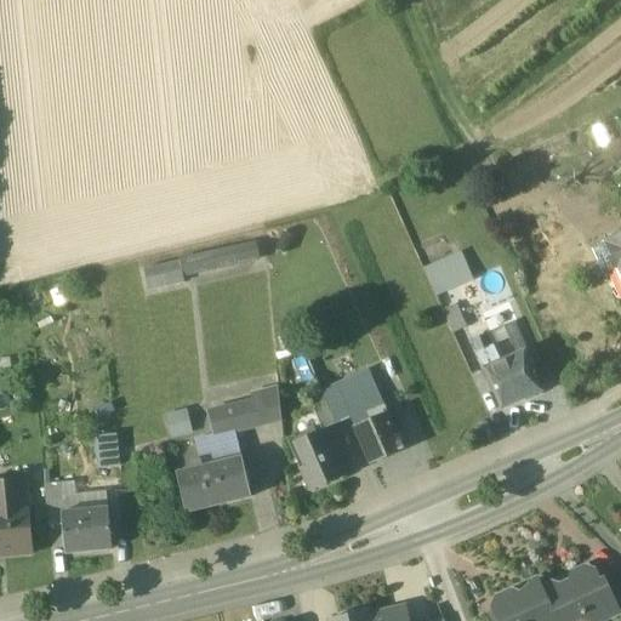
[(620,235),(608,241),(608,243),(619,268),(620,273),(620,235)]
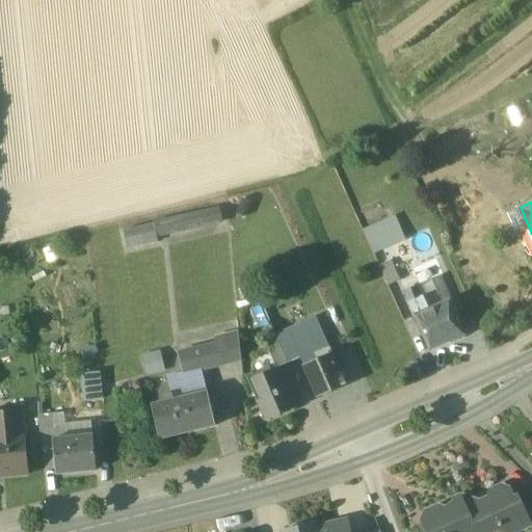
[(120,227),(124,245),(222,222),(218,204),(120,227)]
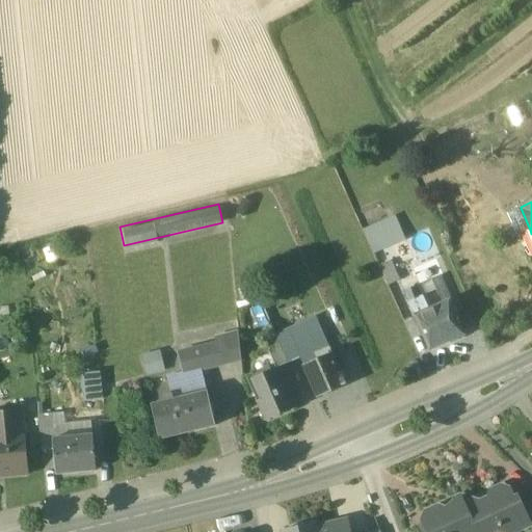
[(521,208),(507,214),(516,236),(530,230),(521,208)]
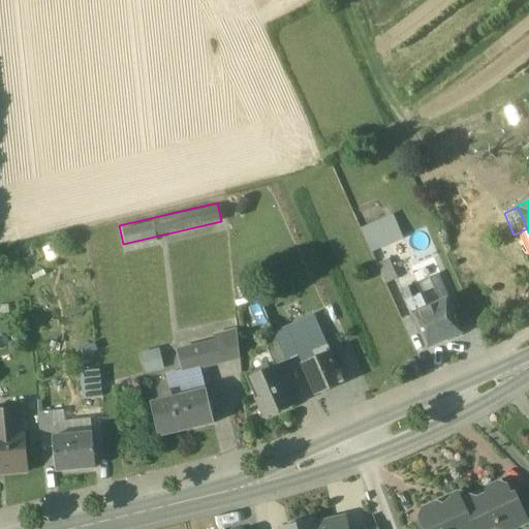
[(394,216),(362,230),(372,252),(403,239),(394,216)]
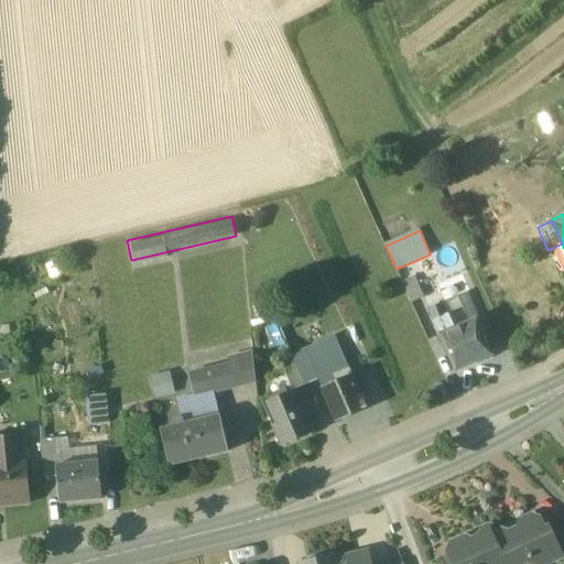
[(414,277),(402,283),(411,303),(424,296),(414,277)]
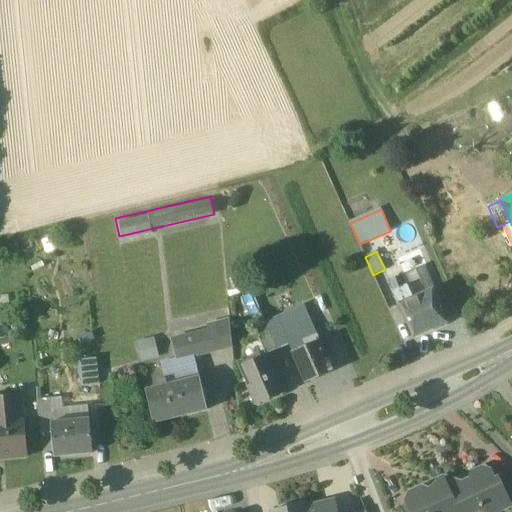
[(411,299),(401,276),(388,281),(398,305),(411,299)]
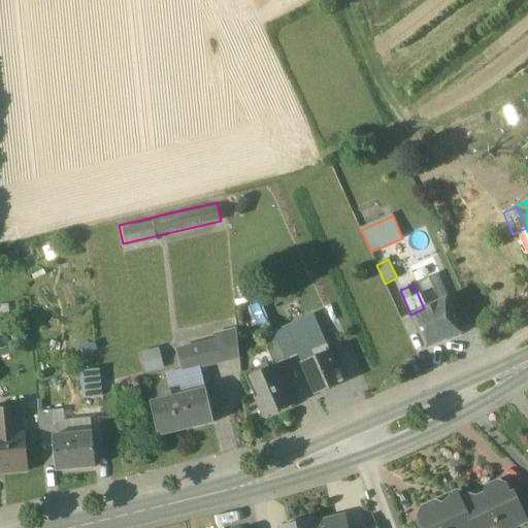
[(424,308),(410,315),(411,315),(413,315),(426,348),(444,339),(448,341),(455,338),(456,334),(460,333),(446,299),(424,308)]
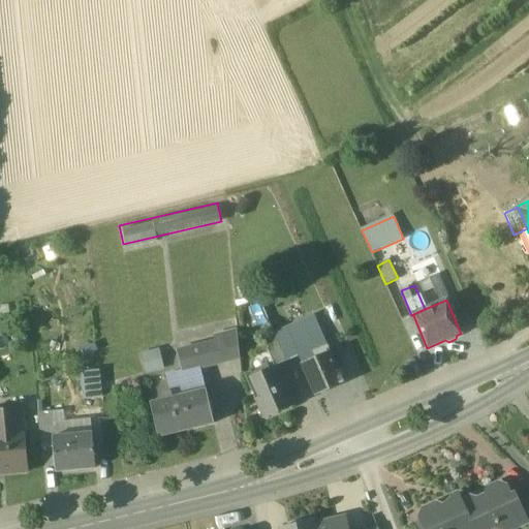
[(315,317),(286,330),(292,343),(320,331),(315,317)]
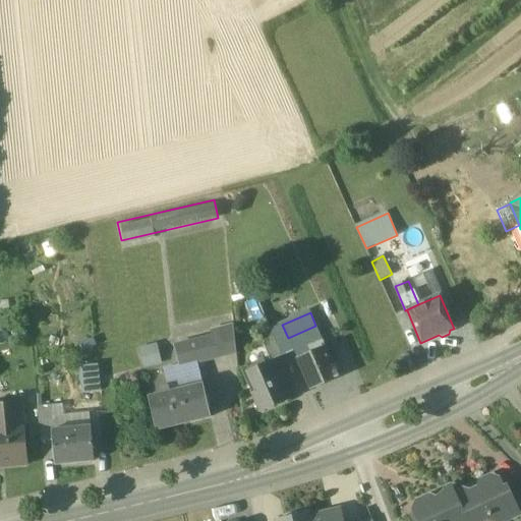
[(233,325),(211,331),(213,337),(213,336),(218,357),(236,352),(233,325)]
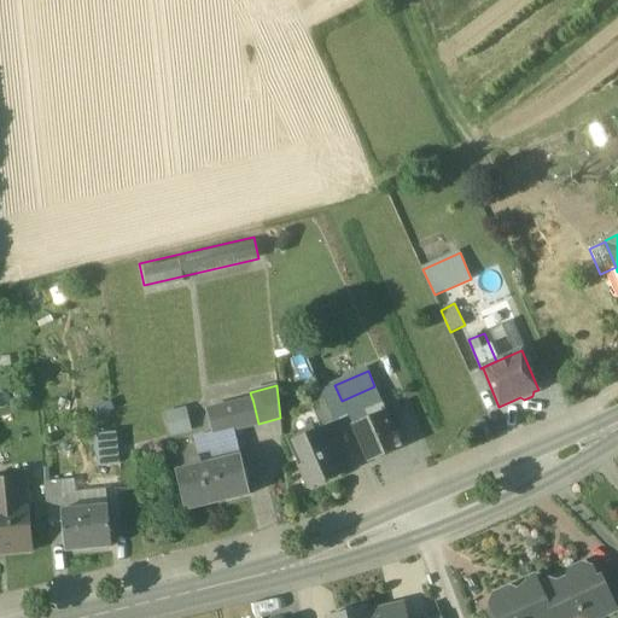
[(342,401),(334,385),(321,392),(334,423),(348,417),(342,401)]
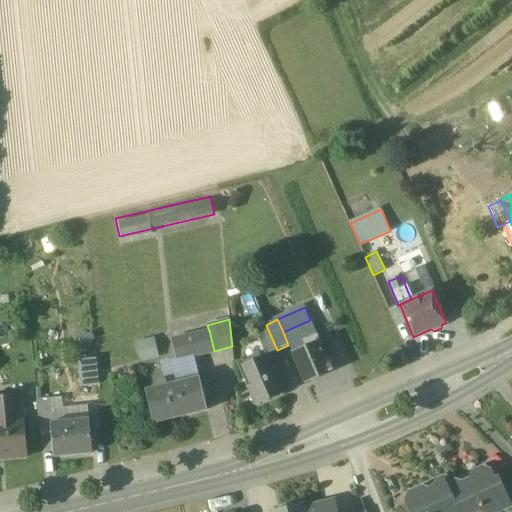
[(310,320),(283,332),(288,345),(292,352),(305,346),(303,341),(317,335),(310,320)]
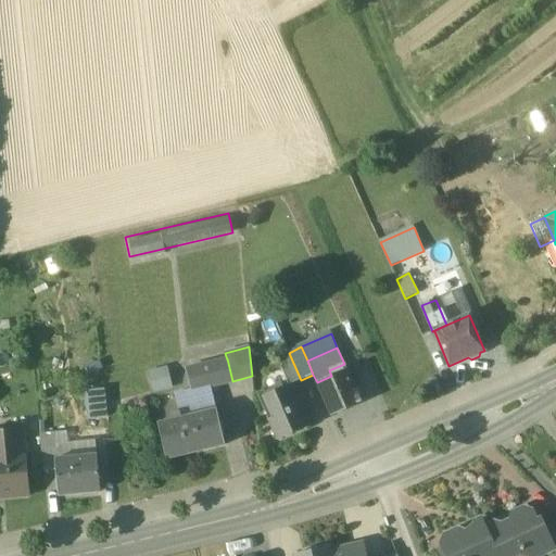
[(301,380),(289,353),(277,357),(289,386),(290,386),(301,380)]
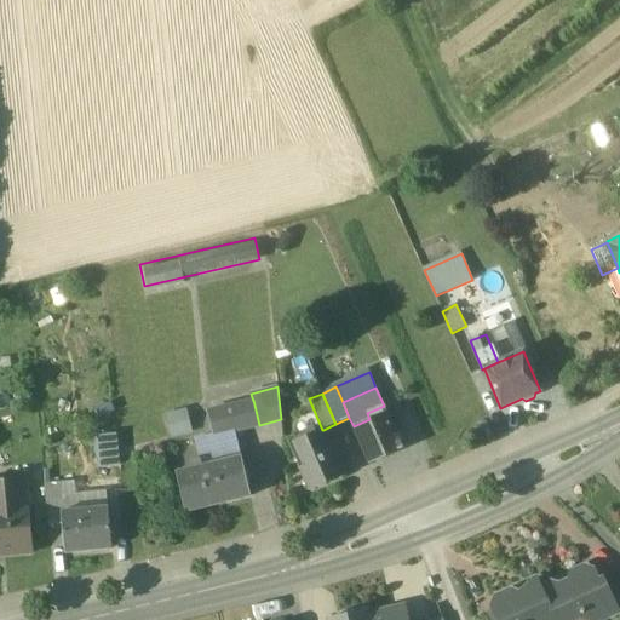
[(253,401),(208,412),(214,435),(214,436),(235,431),(259,425),(253,400),(253,401)]
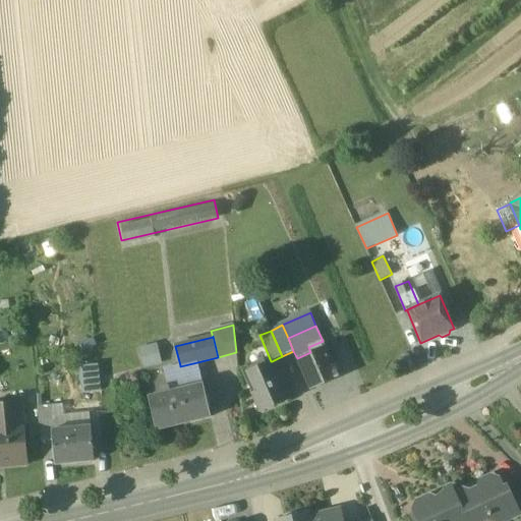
[(339,379),(323,341),(308,347),(310,352),(297,358),(310,390),(339,379)]
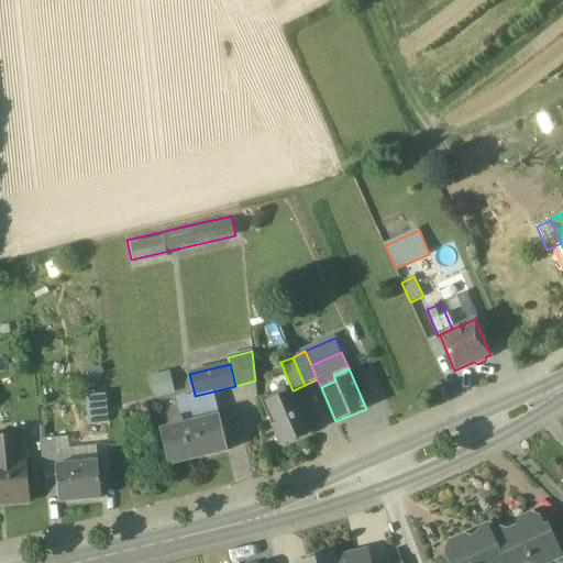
[(168,370),(148,374),(153,395),(174,390),(168,370)]
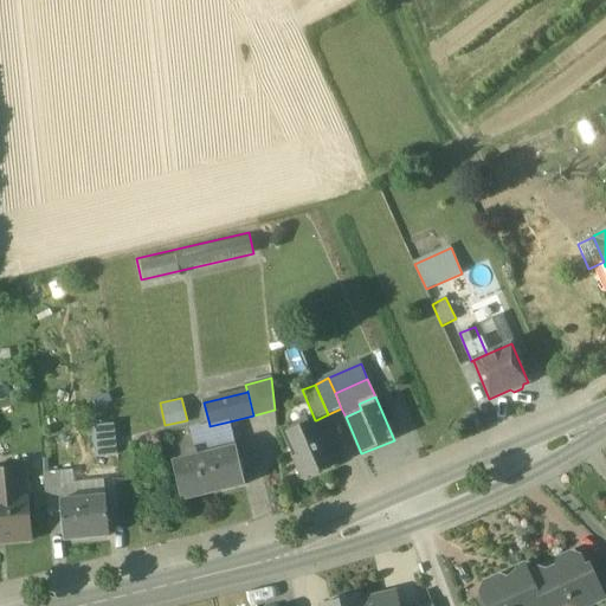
[(315,420),(287,432),(297,457),(294,459),(303,479),(336,465),(316,420),(315,420)]
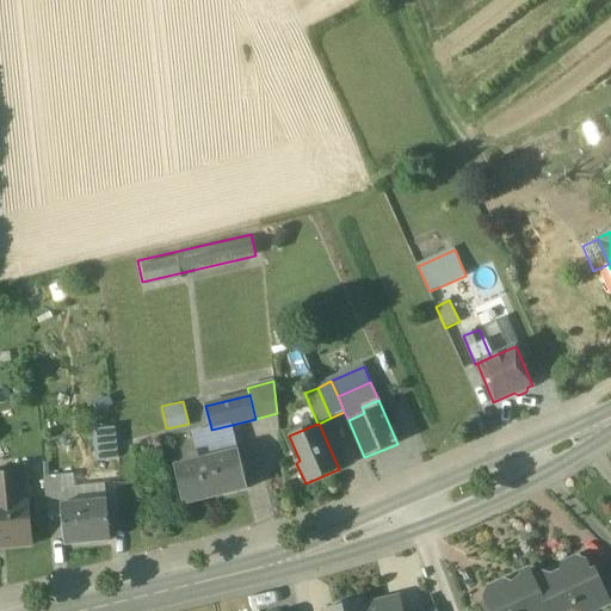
[(232,425),(211,430),(211,429),(192,433),(199,461),(238,451),(232,425)]
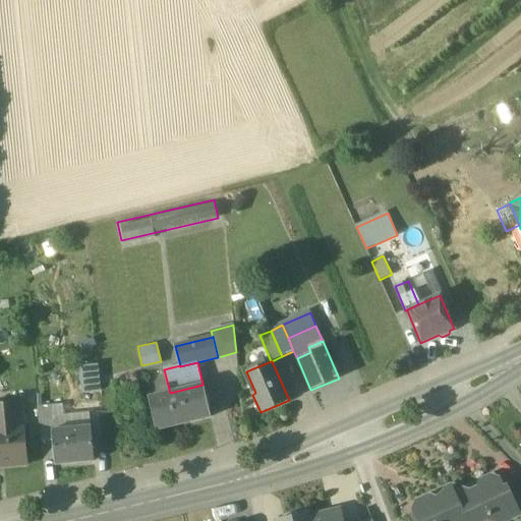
[(170,393),(149,398),(156,429),(211,416),(203,385),(170,393)]
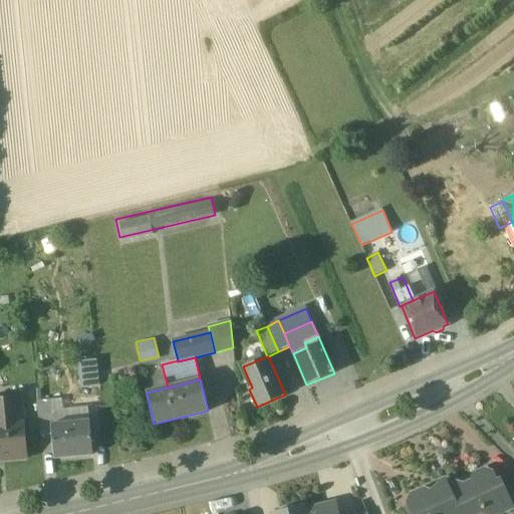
[(22,399),(0,400),(0,428),(5,428),(5,424),(24,422),(22,399)]
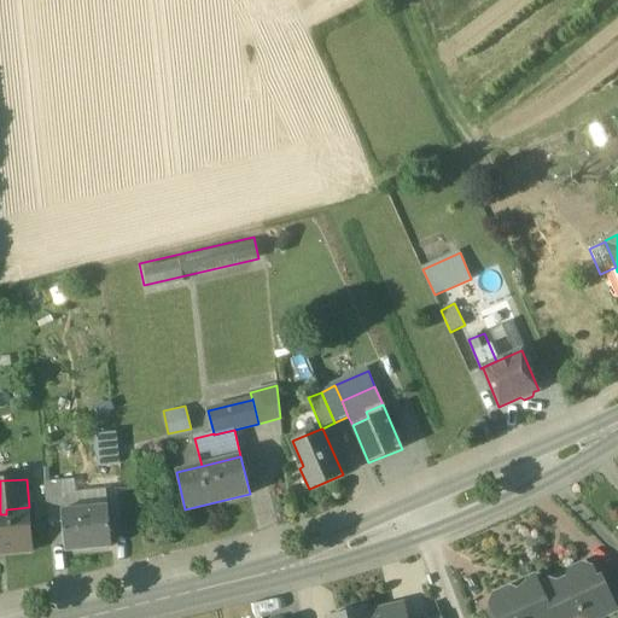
[(63,482),(45,483),(48,524),(63,523),(62,511),(65,511),(63,482)]
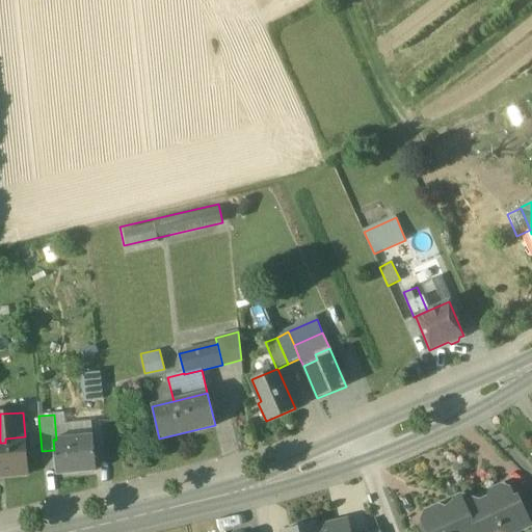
[(56,440),(53,440),(54,450),(56,475),(96,471),(92,435),(56,440)]
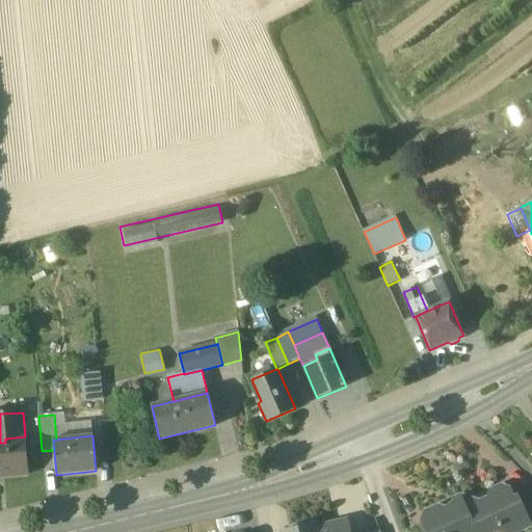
[(5,443),(0,443),(0,473),(8,473),(9,476),(28,474),(25,436),(5,439),(5,443)]
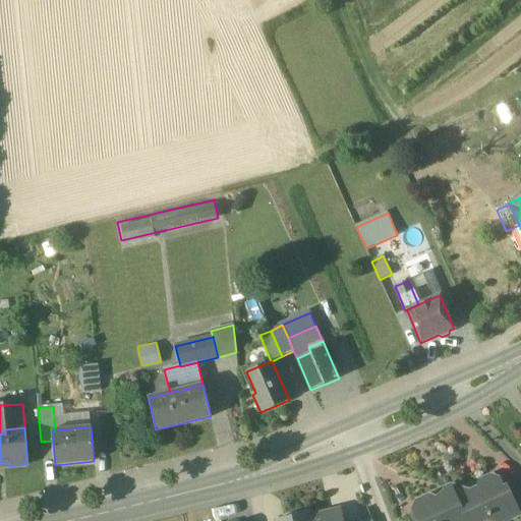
[(481,481),(478,488),(469,493),(463,490),(455,494),(466,520),(479,520),(487,517),(497,520),(503,520),(518,514),(506,487),(503,489),(500,481),(490,477),(481,481)]
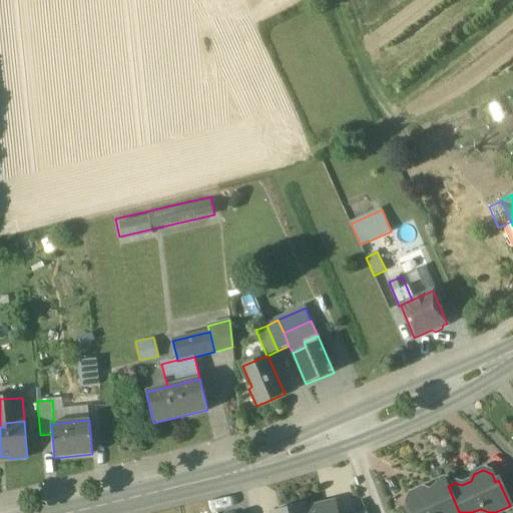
[(512,473),(498,480),(510,506),(512,507),(512,473)]
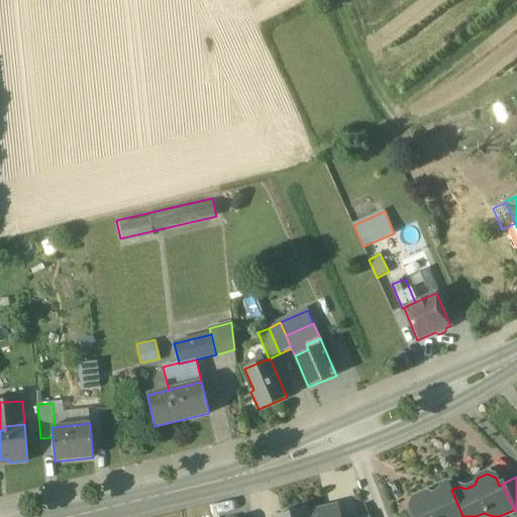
[(432,495),(426,493),(414,499),(411,506),(412,508),(416,516),(462,516),(451,490),(447,484),(440,487),(441,488),(432,495)]
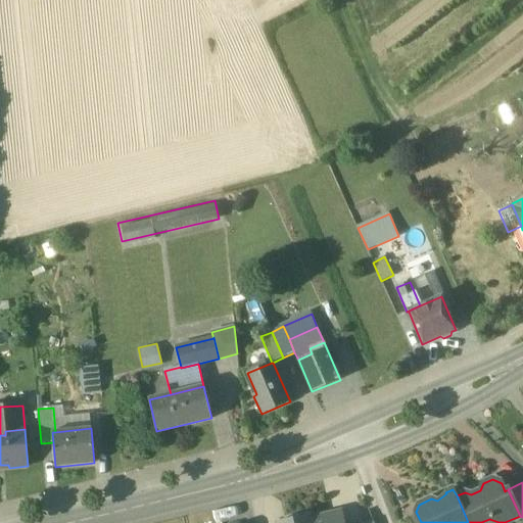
[(311,518),(311,522),(345,522),(342,511),(311,518)]
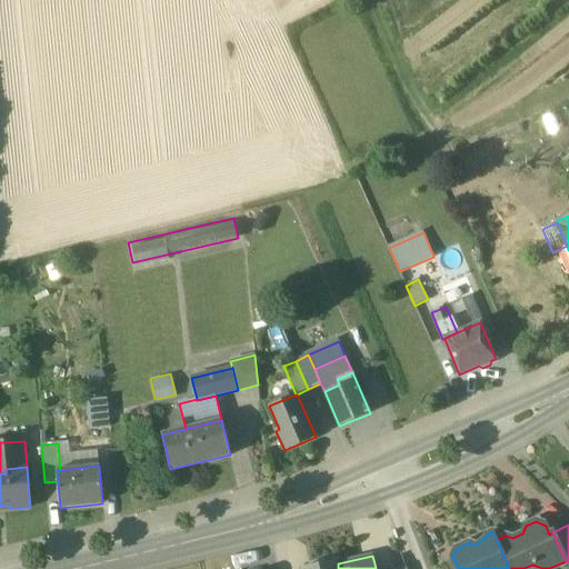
[(337,559),(301,568),(338,568),(338,563),(337,559)]
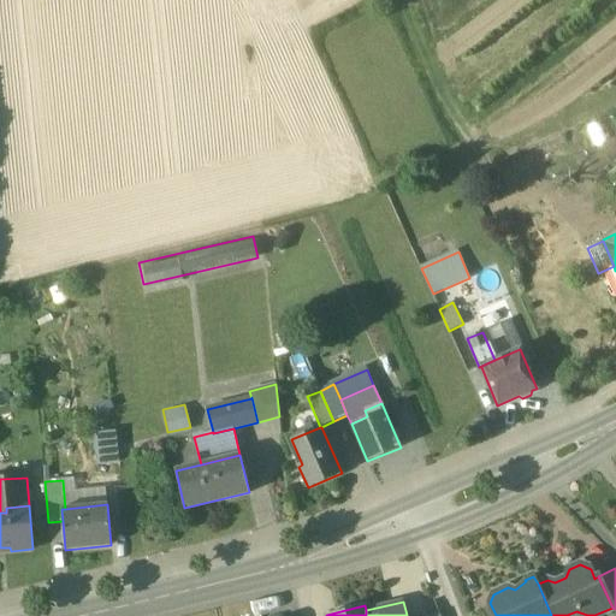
[(496,615),(491,605),(477,611),(478,615),(496,615)]
